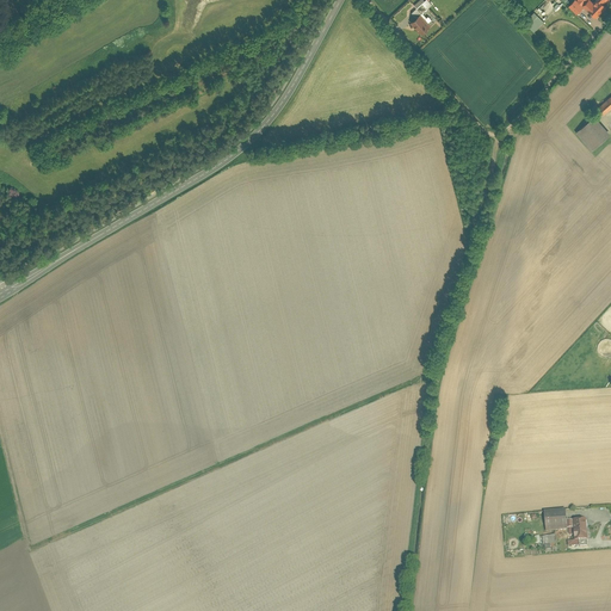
[(417,19),(421,14),(432,5),(427,0),(425,0),(425,1),(424,0),(420,0),(414,6),(417,8),(412,13),(417,19)]
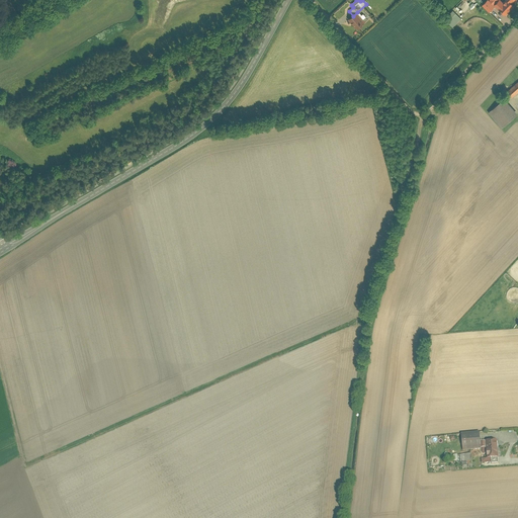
[(503,0),(503,1),(501,0),(487,0),(481,6),(489,14),(496,7),(504,16),(514,6),(512,3),(515,0),(503,0)]
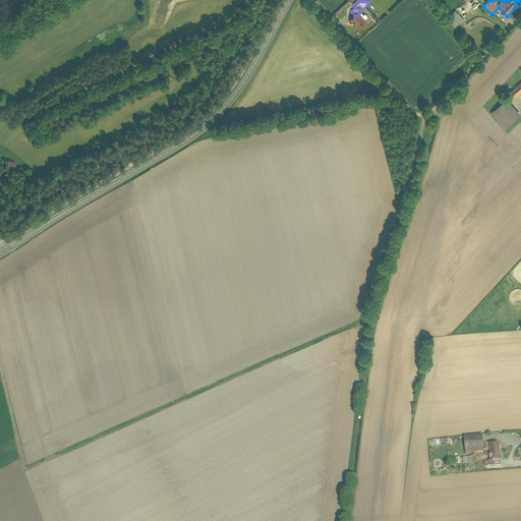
[(455,10),(446,19),(454,27),(463,18),(455,10)]
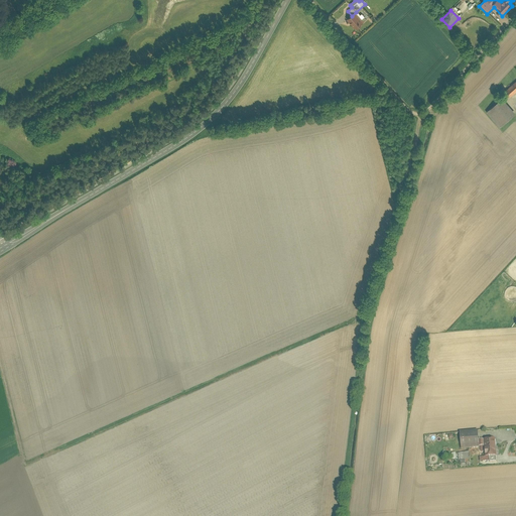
[(352,16),(347,20),(356,29),(366,19),(362,14),(360,16),(356,12),(352,16)]
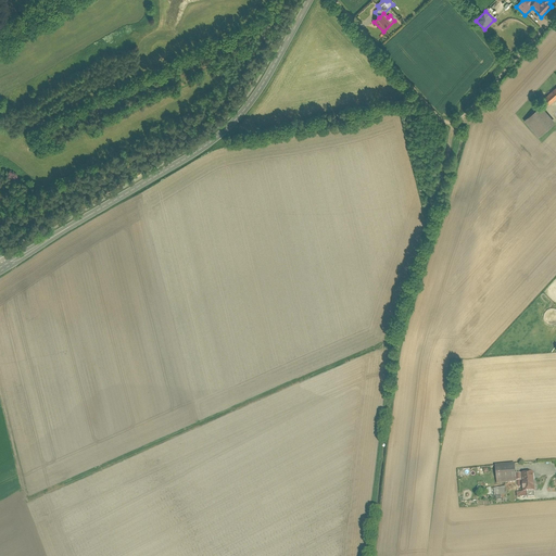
[(555,87),(543,99),(548,104),(555,98),(555,87)]
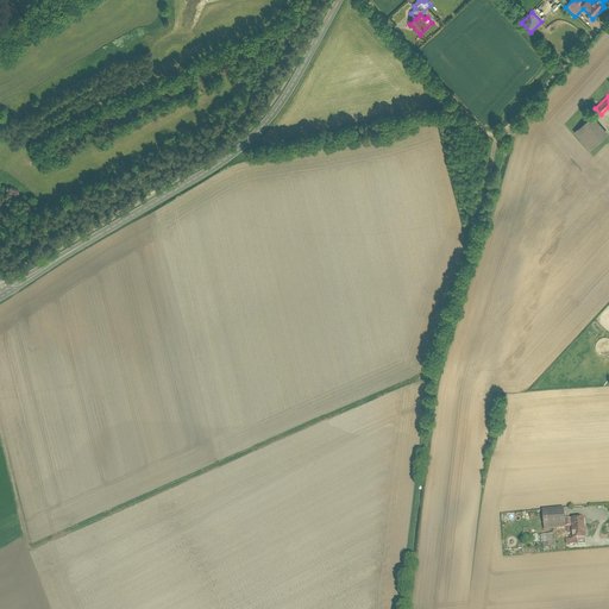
[(592,115),(573,132),(589,151),(608,135),(592,115)]
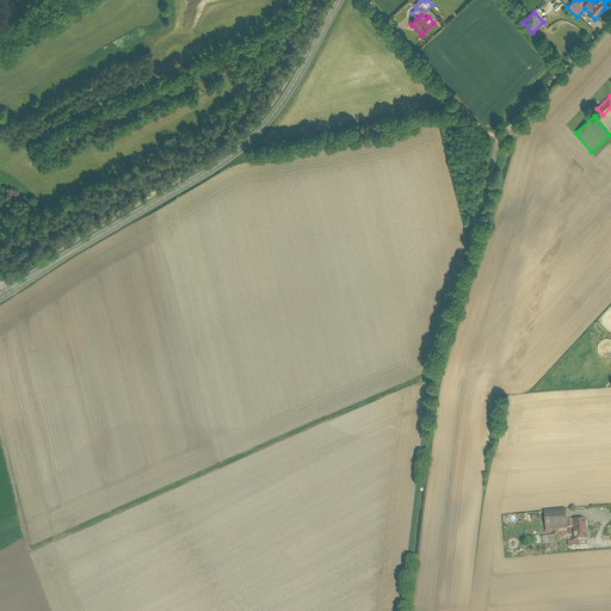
[(565,512),(544,514),(545,534),(572,531),(573,537),(567,537),(567,544),(587,543),(585,523),(566,524),(565,512)]
